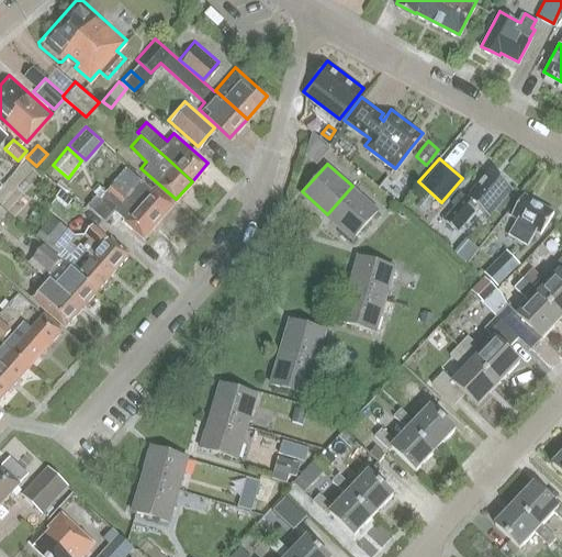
[(489,213),(512,186),(490,167),(467,195),(464,192),(445,215),(458,227),(478,203),(489,213)]
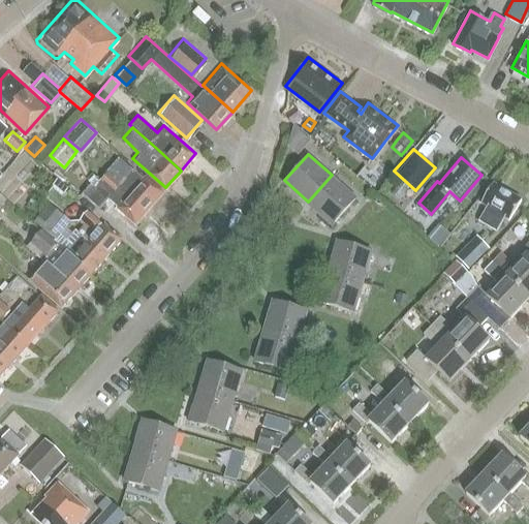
[(145,174),(142,177),(130,166),(119,180),(107,170),(100,177),(97,174),(82,190),(99,206),(109,195),(118,204),(117,205),(135,221),(163,190),(145,174)]
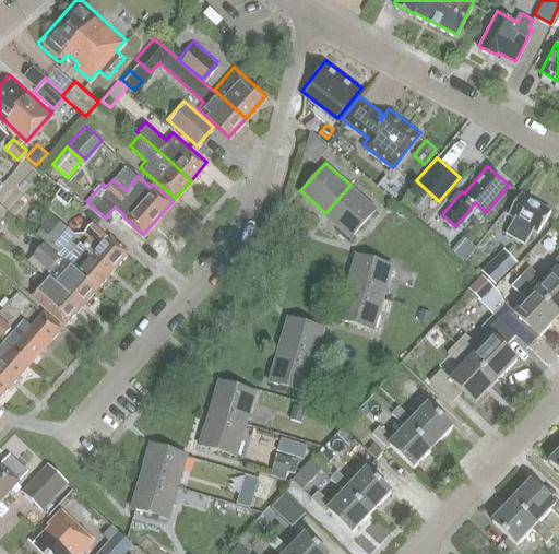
[(325,213),(349,235),(375,207),(351,185),(325,213)]
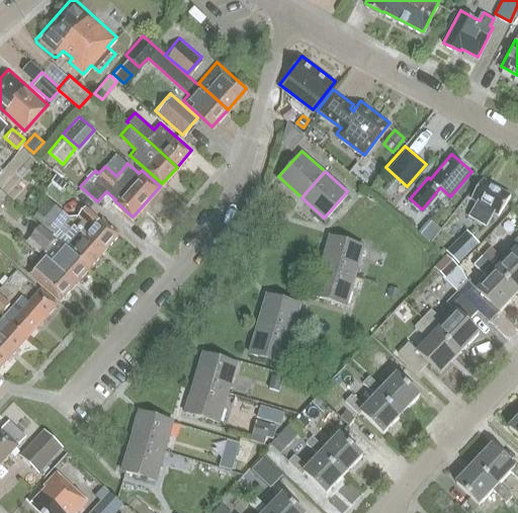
[(494,209),(498,212),(510,192),(483,176),(470,195),(477,199),(468,212),(486,224),(494,209)]
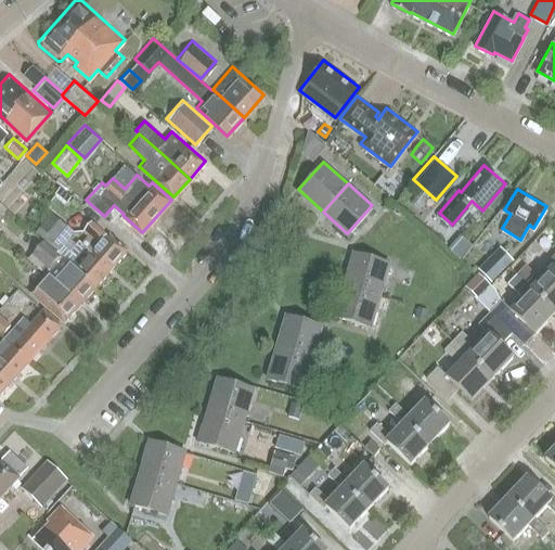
[(73,230),(57,217),(42,237),(56,248),(73,230)]
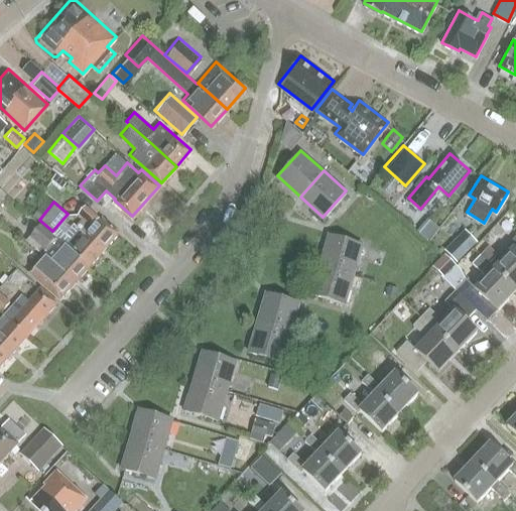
[(102,215),(101,216),(100,217),(83,203),(75,212),(80,217),(74,223),(71,221),(62,231),(57,226),(53,231),(90,264),(119,231),(102,215)]
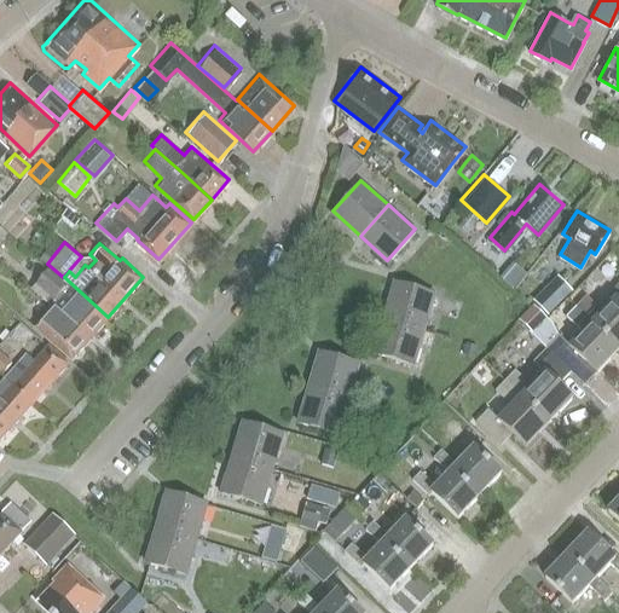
[(516,261),(503,278),(514,287),(526,271),(516,261)]
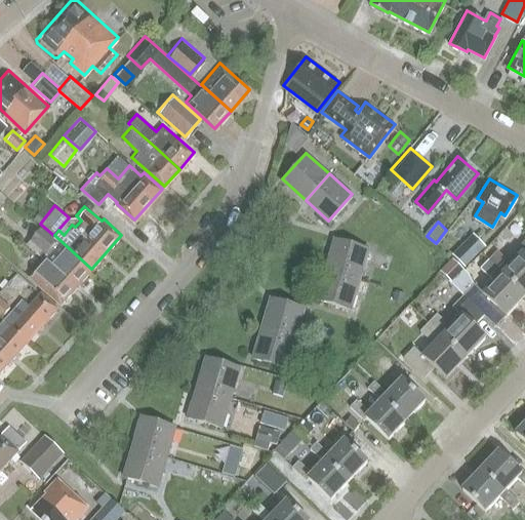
[(91,269),(54,235),(52,237),(40,225),(25,242),(42,258),(45,255),(52,263),(51,264),(76,285),(91,269)]
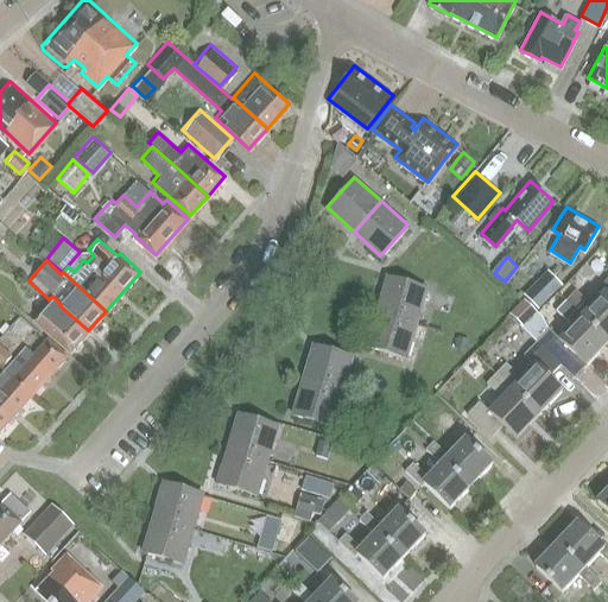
[(536,279),(550,295),(563,282),(548,267),(536,279)]
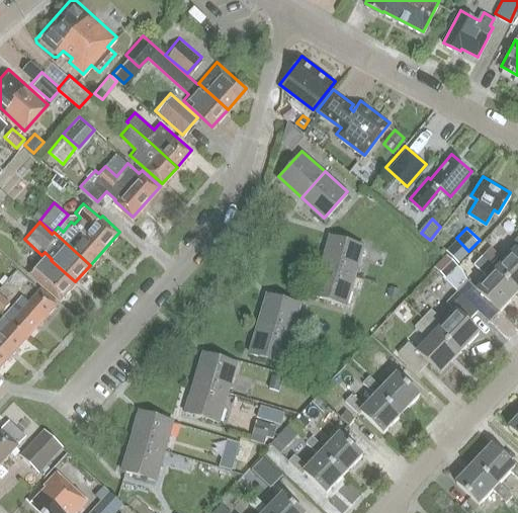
[(517,233),(511,242),(515,246),(504,257),(491,244),(482,253),(517,287),(517,233)]
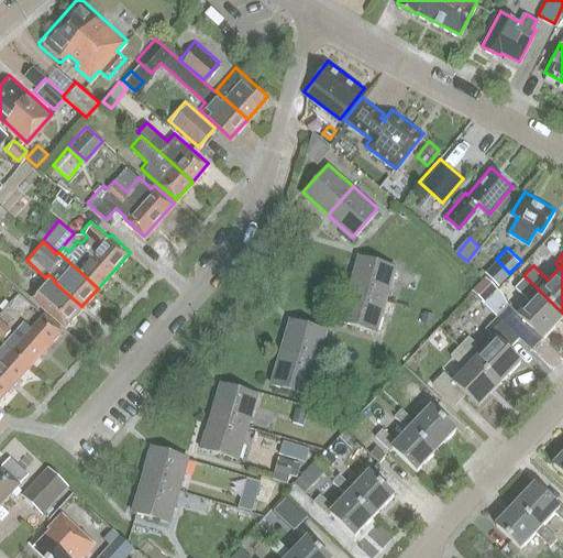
[(350,286),(386,297),(395,265),(359,254),(350,286)]
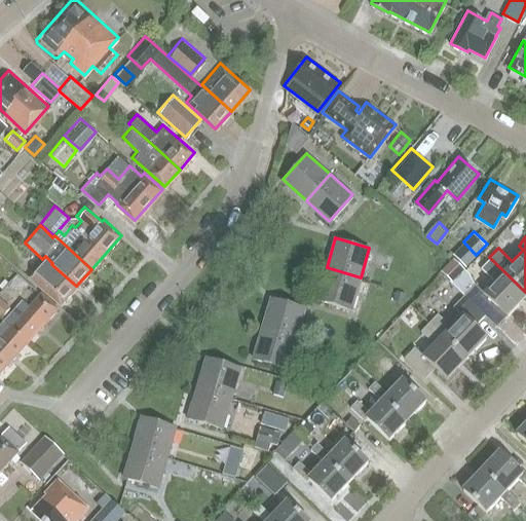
[(51,264),(52,263),(45,256),(42,259),(29,274),(61,303),(76,286),(51,264)]
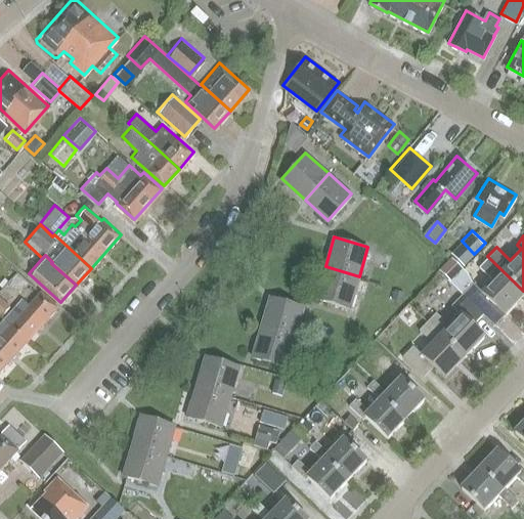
[(438,267),(450,278),(462,266),(450,255),(438,267)]
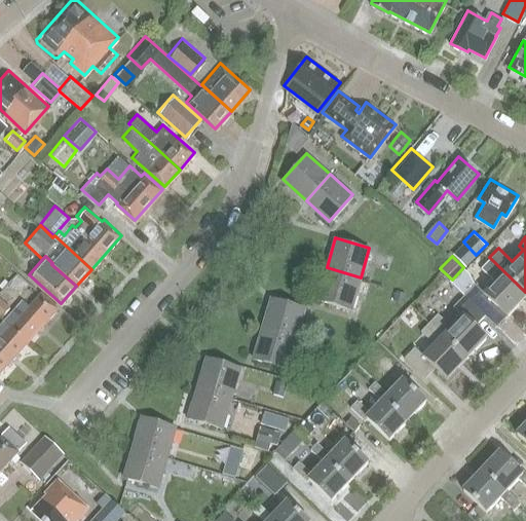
[(451,281),(464,293),(485,313),(495,302),(506,313),(525,293),(525,292),(489,257),(481,265),(495,280),(484,291),(475,282),(467,270),(463,267),(452,280),(451,281)]
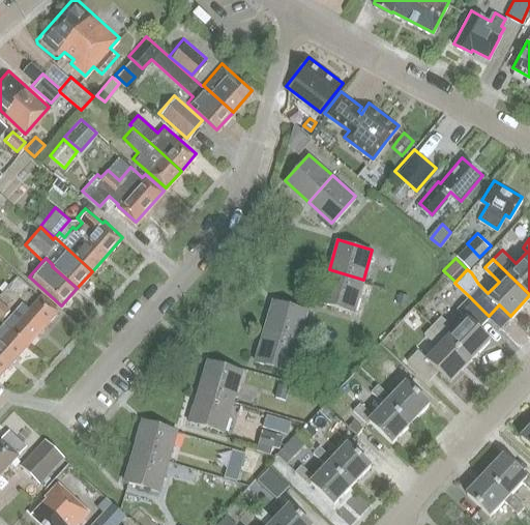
[(354,310),(363,280),(329,269),(320,299),(354,310)]
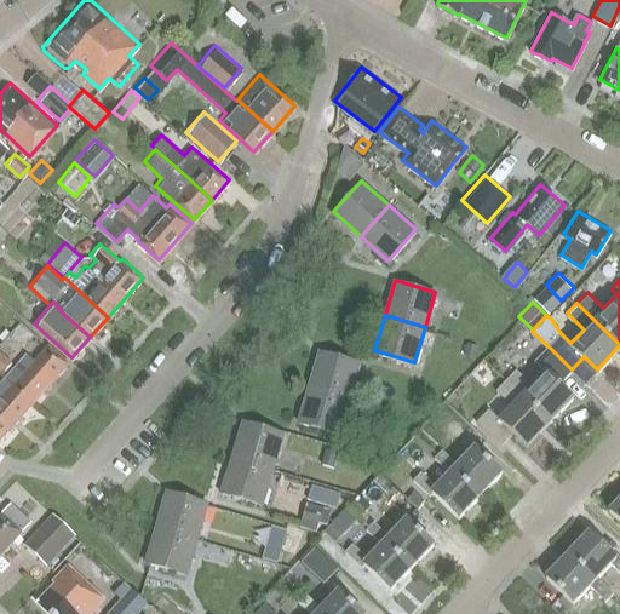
[(477,342),(466,339),(463,350),(475,353),(477,342)]
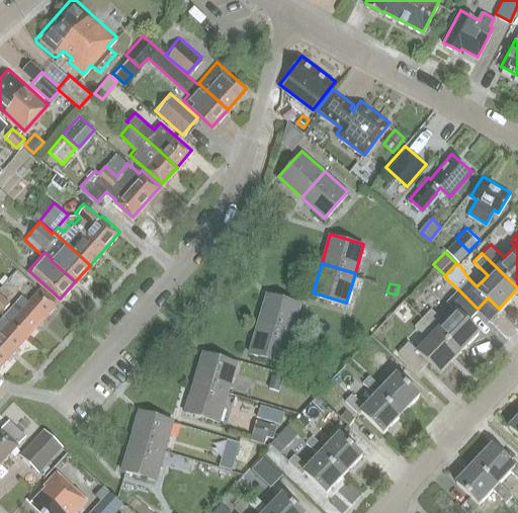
[(27,335),(57,302),(40,286),(28,298),(22,293),(4,314),(27,335)]
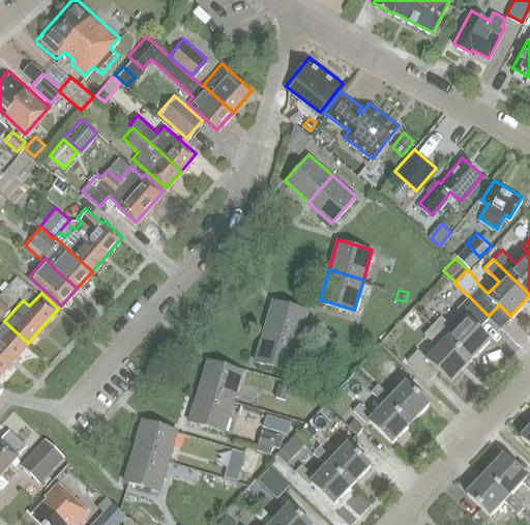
[(478,326),(489,316),(468,295),(457,307),(466,315),(454,327),(441,314),(432,322),(470,358),(490,338),(478,326)]
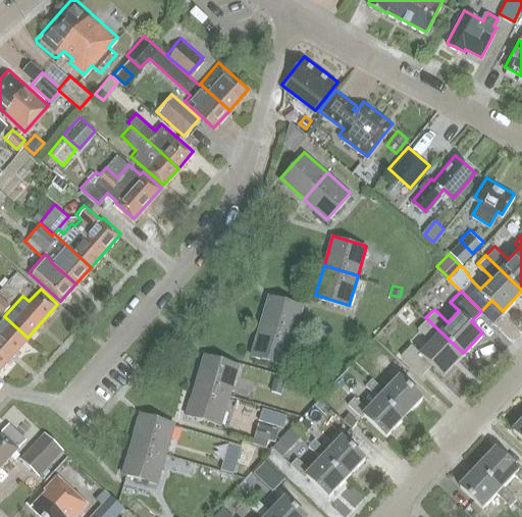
[(294,333),(302,304),(269,295),(260,323),(294,333)]
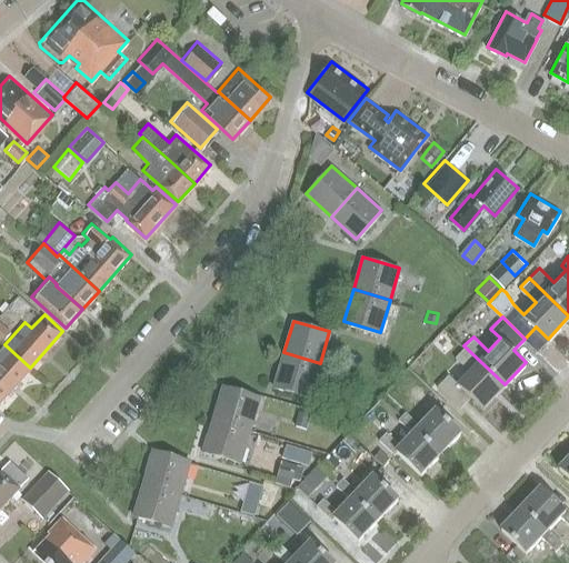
[(0,401),(30,368),(5,344),(3,343),(0,348),(0,401)]
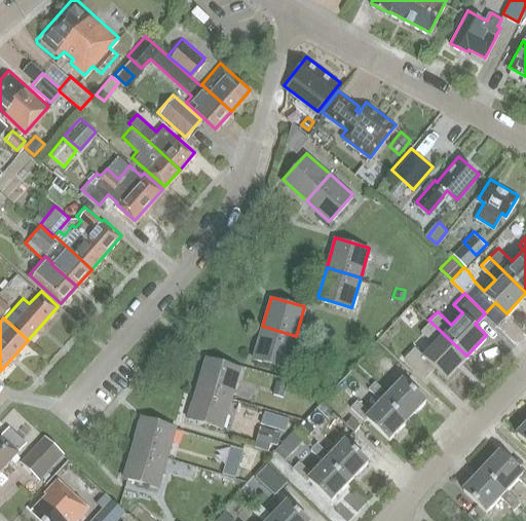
[(447,376),(466,356),(428,320),(420,329),(435,342),(423,354),(414,345),(404,356),(424,376),(435,365),(447,376)]
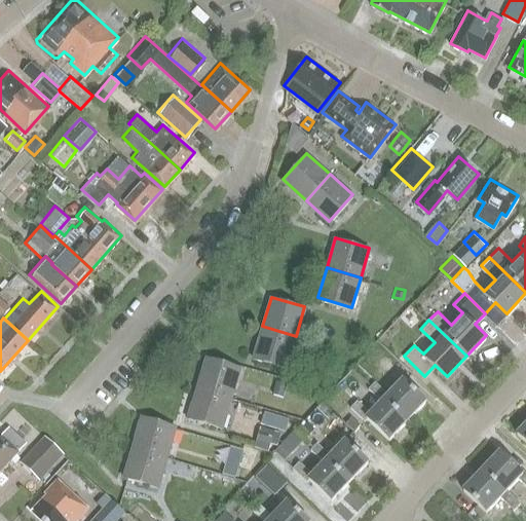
[(287,366),(296,336),(262,326),(253,356),(287,366)]
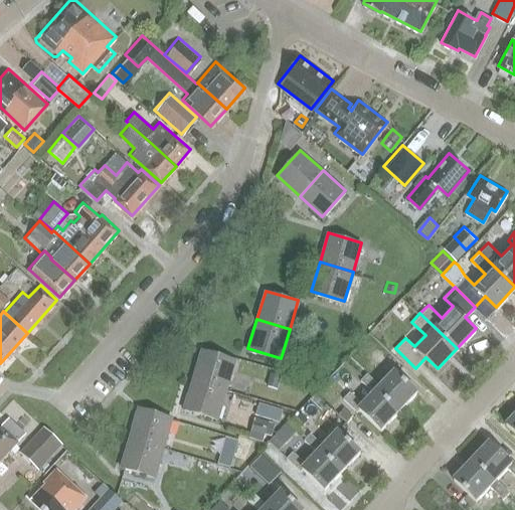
[(392,364),(400,353),(371,332),(364,343),(392,364)]
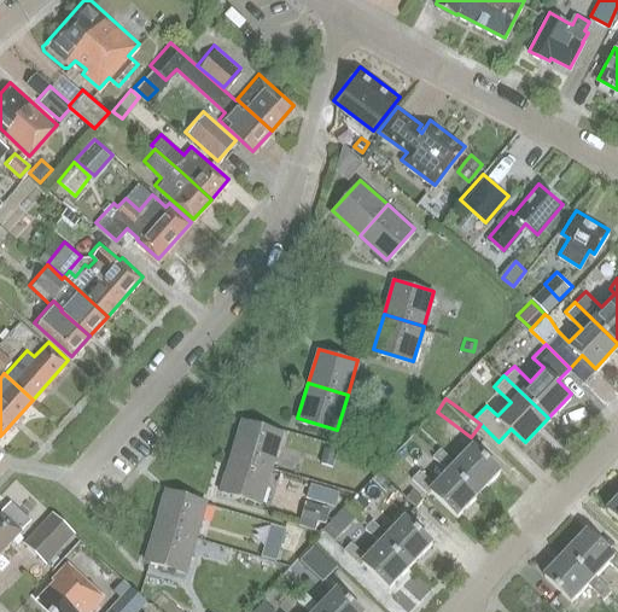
[(281,430),(246,420),(242,419),(232,453),(272,465),(281,430)]
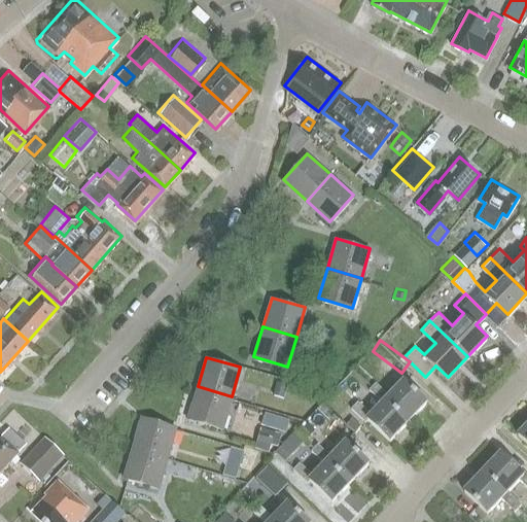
[(408,419),(426,399),(403,378),(389,392),(376,380),(369,387),(382,399),(385,396),(408,419)]
